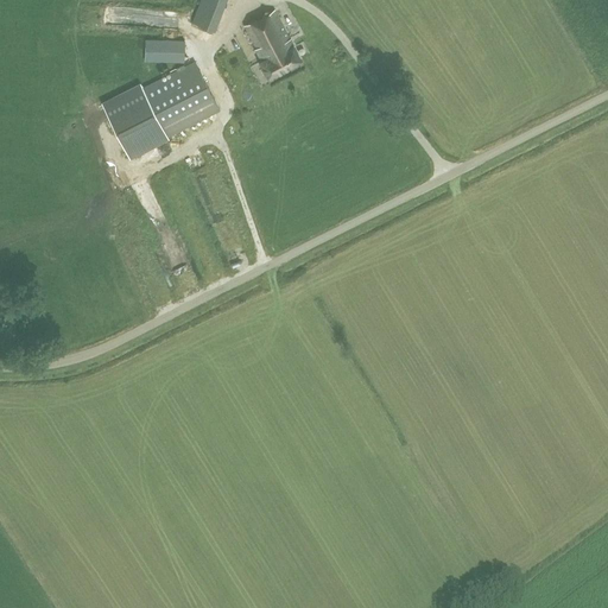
[(200,0),(192,21),(215,31),(227,0),(200,0)]
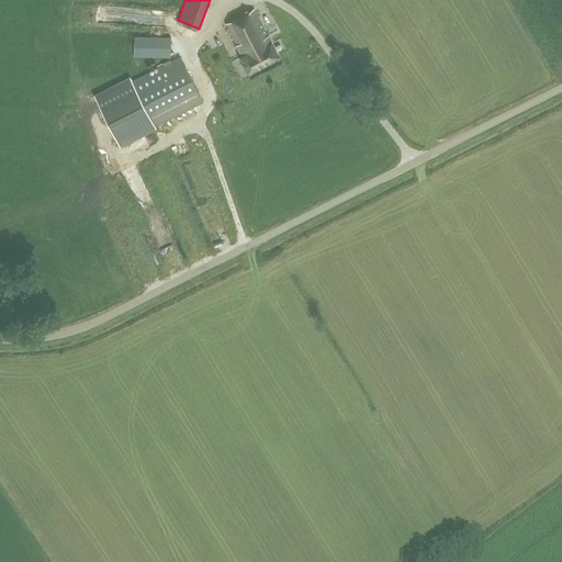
[(240,56),(248,70),(278,55),(254,9),(226,23),(237,45),(236,45),(242,55),(240,56)]
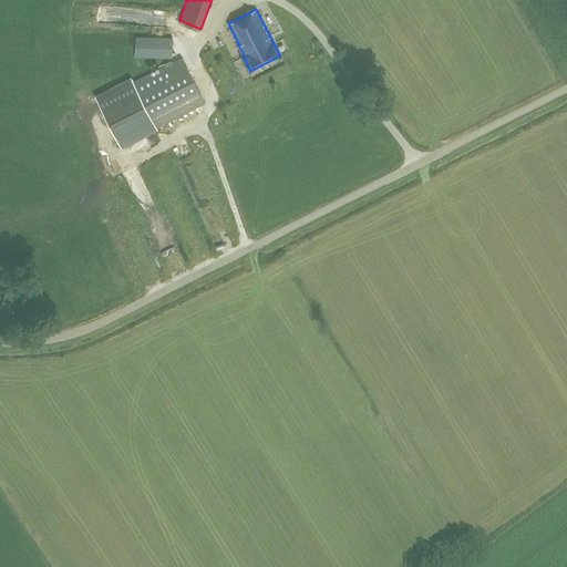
[(144,13),(144,24),(167,24),(167,13),(144,13)]
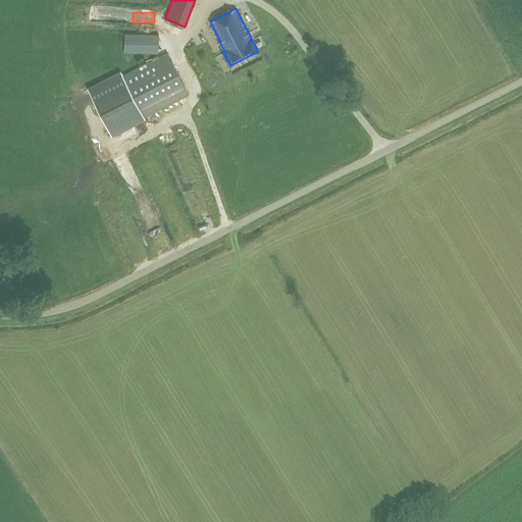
[(248,18),(253,36),(261,33),(259,27),(256,16),(248,18)]
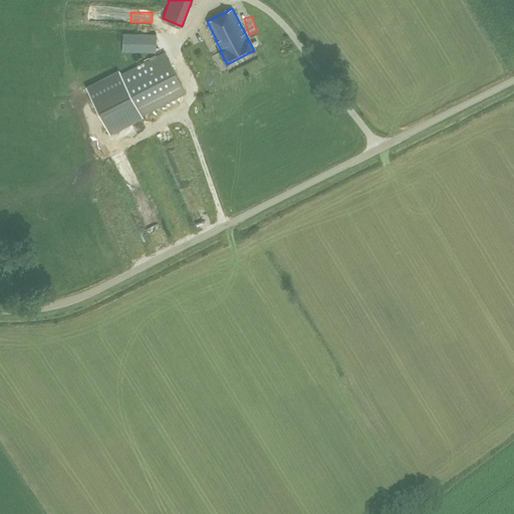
[(121,51),(156,52),(157,34),(122,32),(121,51)]
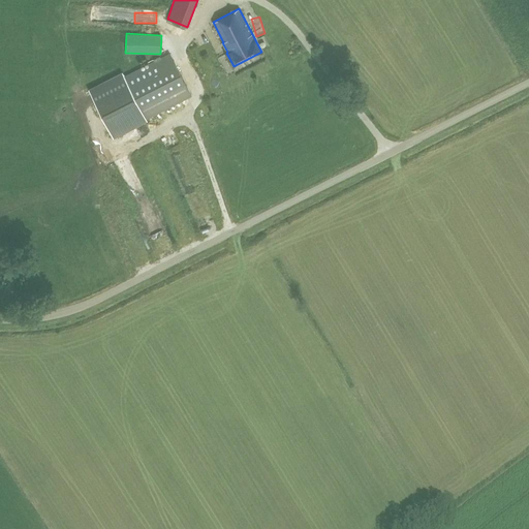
[(168,54),(123,78),(122,73),(89,91),(113,136),(146,120),(145,119),(190,95),(168,54)]
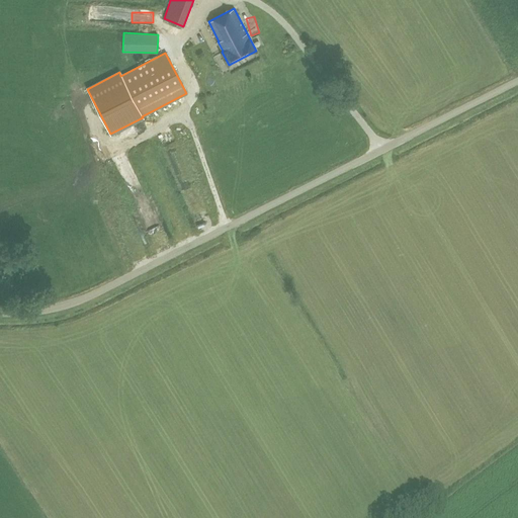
[(183,177),(184,189),(195,189),(194,176),(183,177)]
